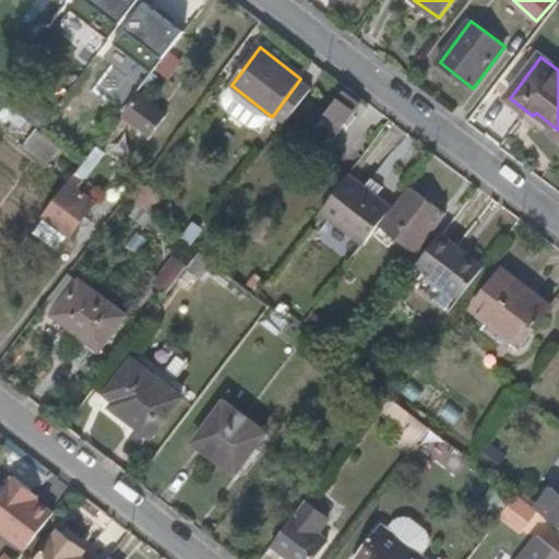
[(285,126),(314,87),(300,79),(272,117),(285,126)]
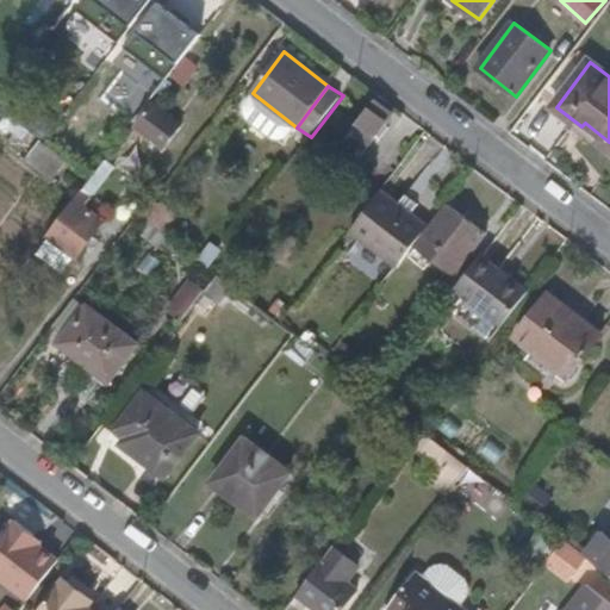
[(387,107),(391,103),(380,94),(352,132),(366,143),(372,147),(397,114),(387,107)]
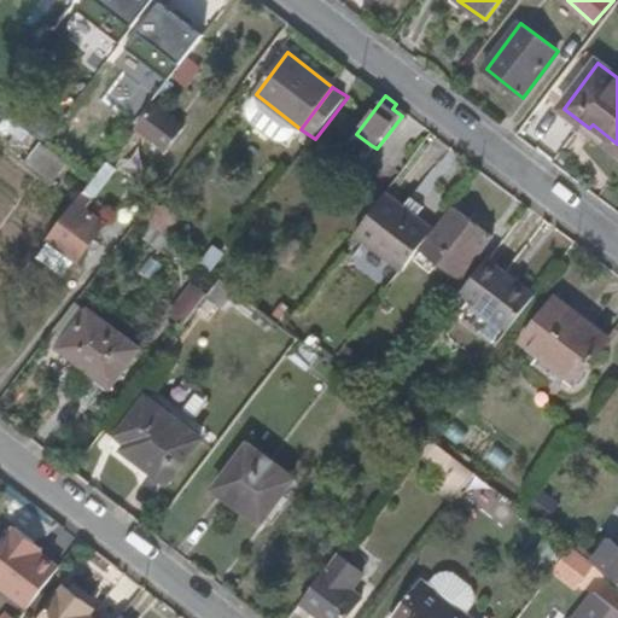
[(156,104),(138,128),(165,150),(184,126),(156,104)]
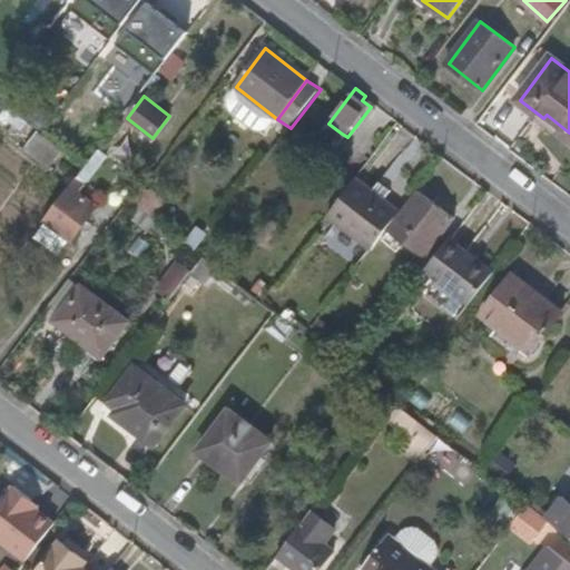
[(328,153),(342,134),(328,124),(315,143),(328,153)]
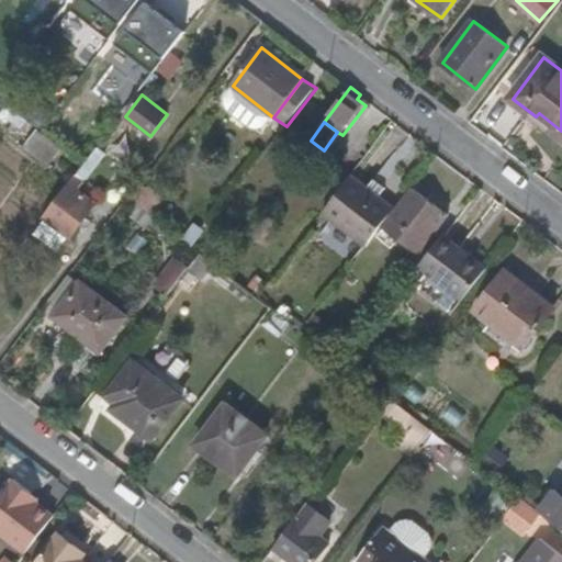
[(107,155),(98,147),(85,165),(76,177),(83,183),(107,155)]
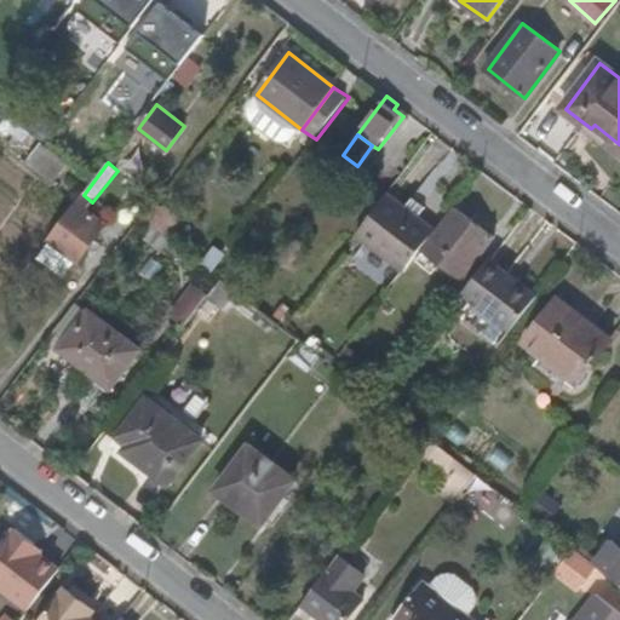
[(423,250),(436,230),(389,194),(356,235),(406,271),(423,250)]
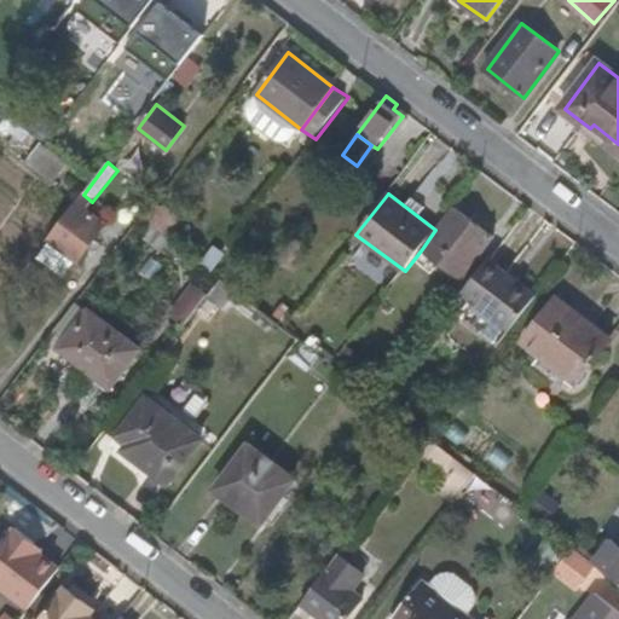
[(53,241),(39,258),(63,276),(76,258),(79,260),(105,225),(87,209),(92,202),(84,195),(50,238),(53,241)]
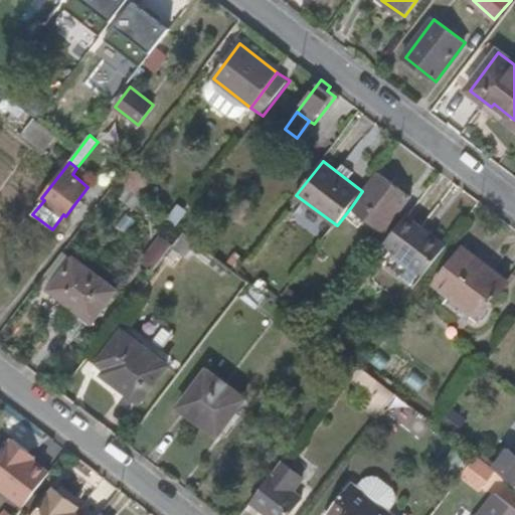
[(129,167),(118,181),(126,188),(138,196),(148,182),(129,167)]
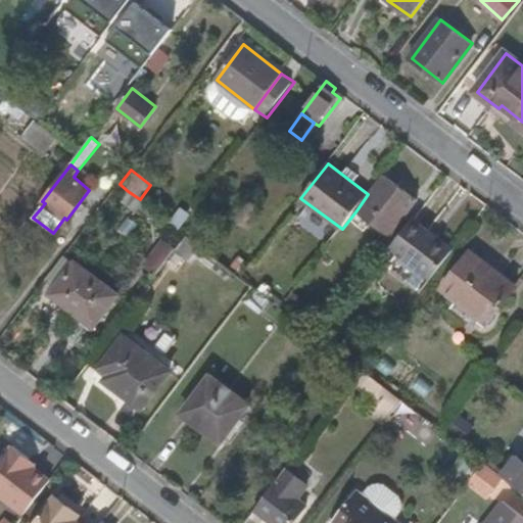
[(418,200),(383,174),(368,194),(357,210),(390,237),(418,200)]
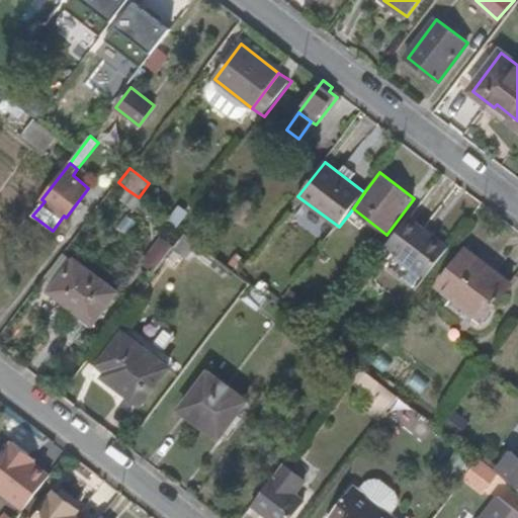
[(139,197),(126,189),(118,198),(135,210),(142,200),(139,197)]
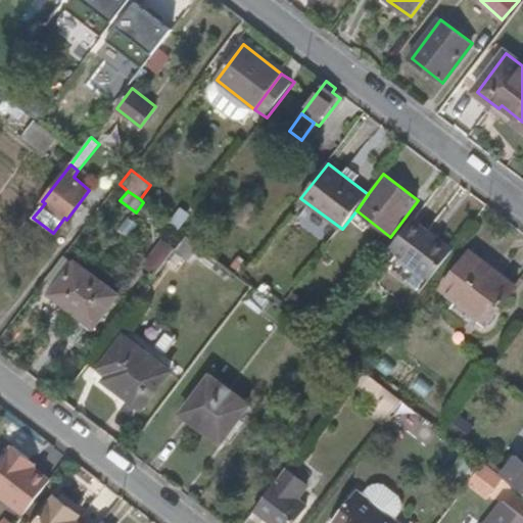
[(42,201),(32,216),(33,218),(45,203),(42,201)]
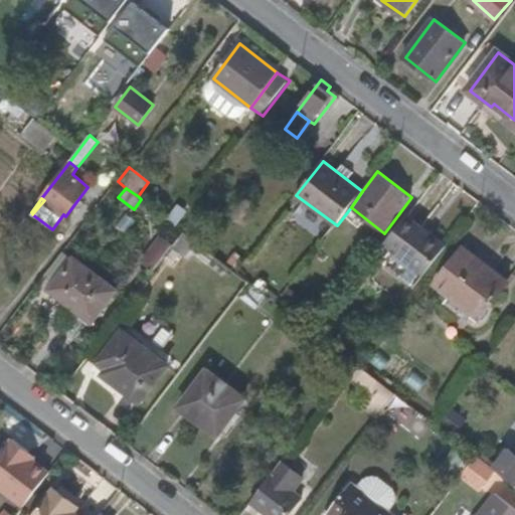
[(408,214),(387,242),(426,273),(449,243),(408,214)]
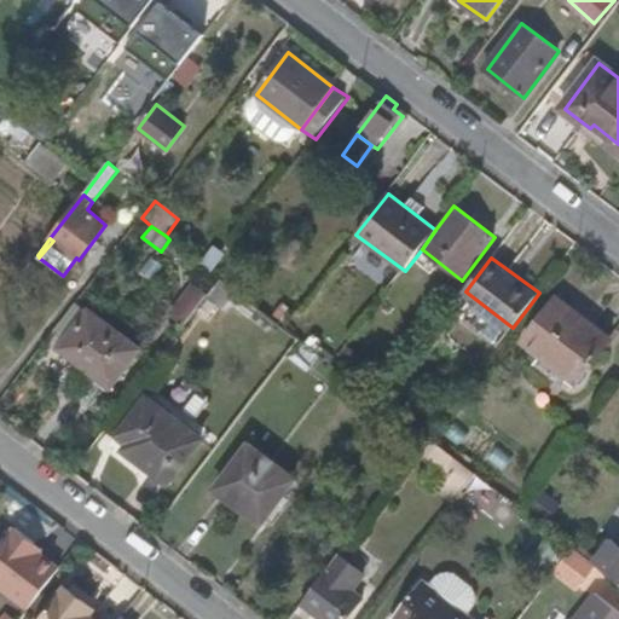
[(236,290),(223,281),(210,296),(225,306),(236,290)]
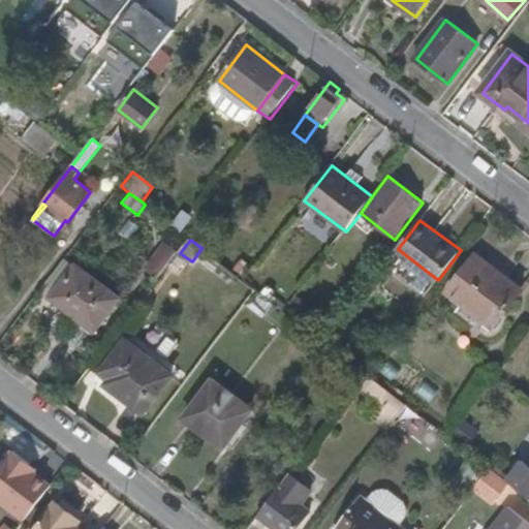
[(146,268),(159,279),(179,254),(165,243),(146,268)]
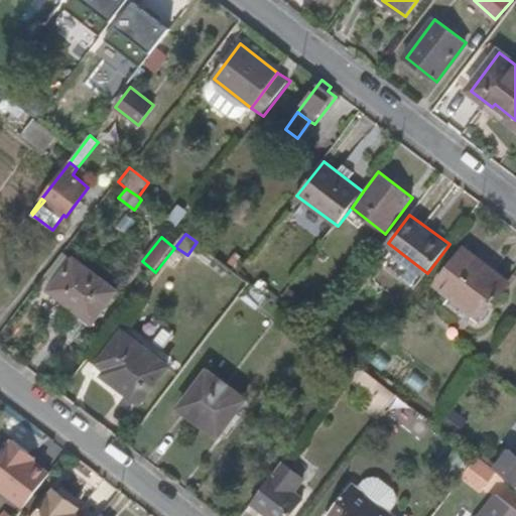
[(465,250),(437,286),(479,318),(507,282),(465,250)]
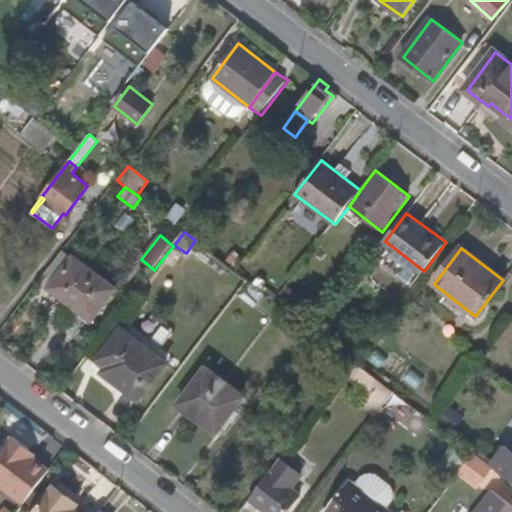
[(115,289),(75,258),(52,288),(92,320),(115,289)]
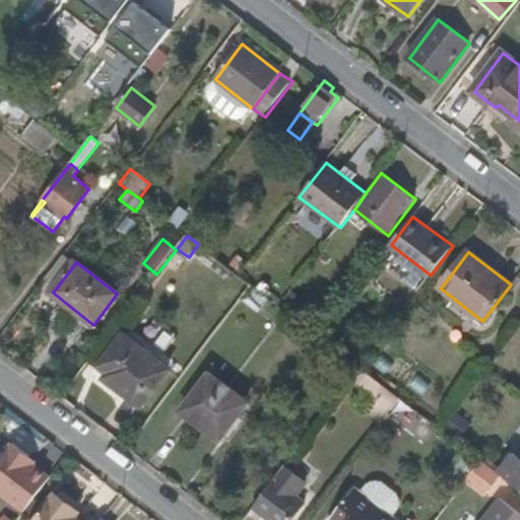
[(254,286),(243,301),(259,313),(271,300),(254,286)]
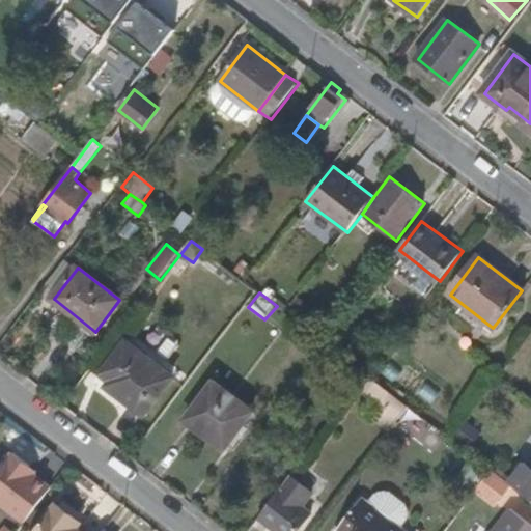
[(104,374),(113,381),(122,388),(118,394),(144,414),(171,378),(127,344),(104,374)]
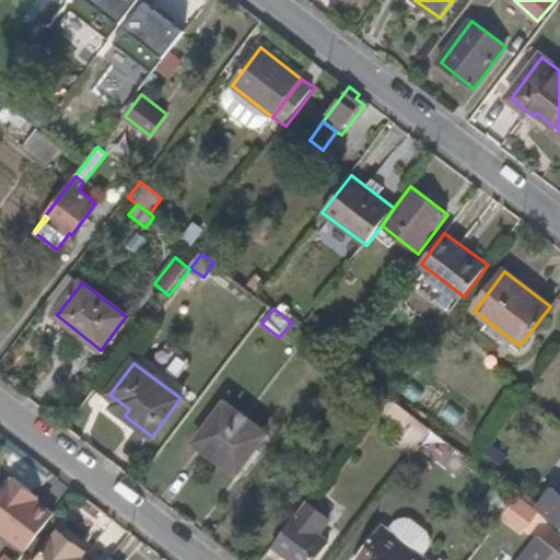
[(433,373),(409,398),(421,408),(444,383),(433,373)]
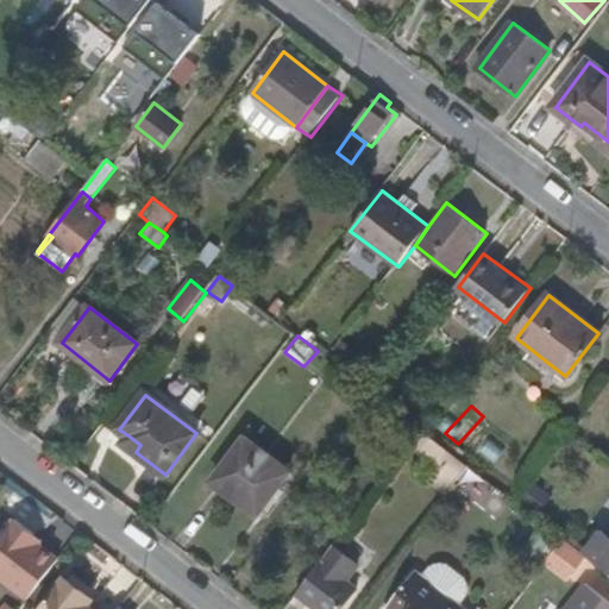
[(435,440),(422,431),(415,441),(427,451),(435,440)]
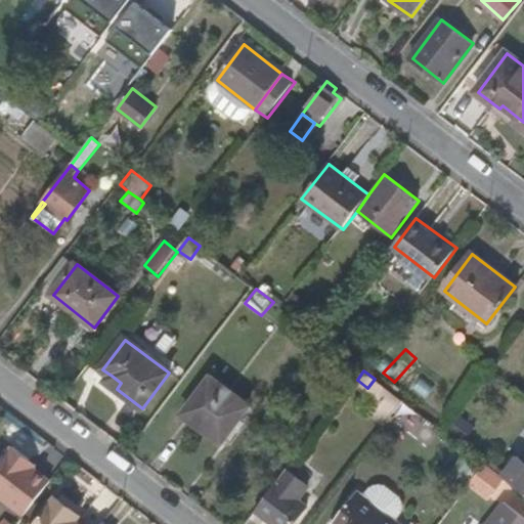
[(121,383),(112,376),(107,382),(117,389),(121,383)]
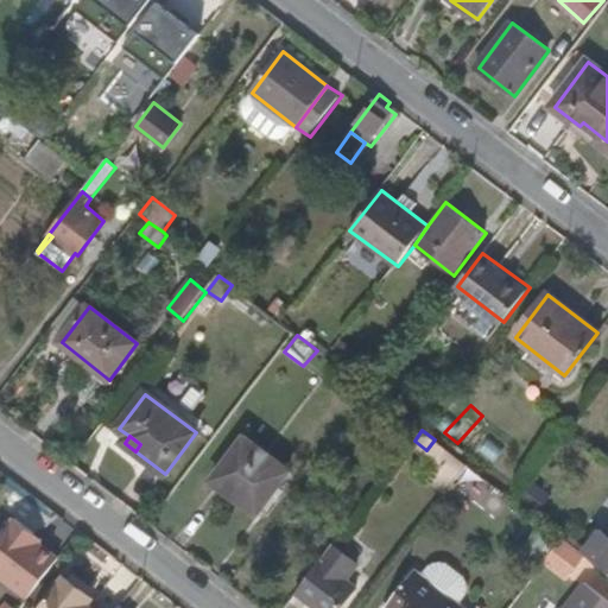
[(242,489),(264,506),(290,472),(246,438),(214,481),(236,499),(242,489)]
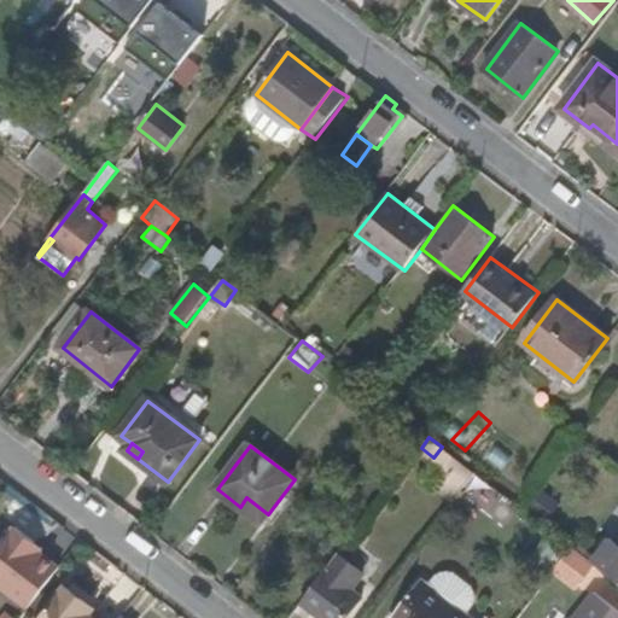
[(444,453),(437,462),(444,468),(443,470),(462,485),(471,474),(444,453)]
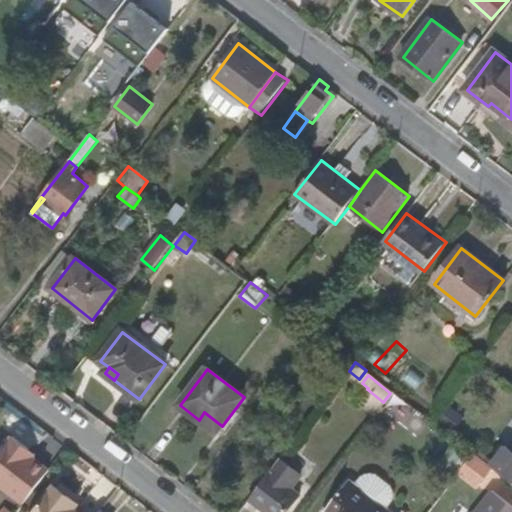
[(439,421),(454,431),(464,416),(449,406),(439,421)]
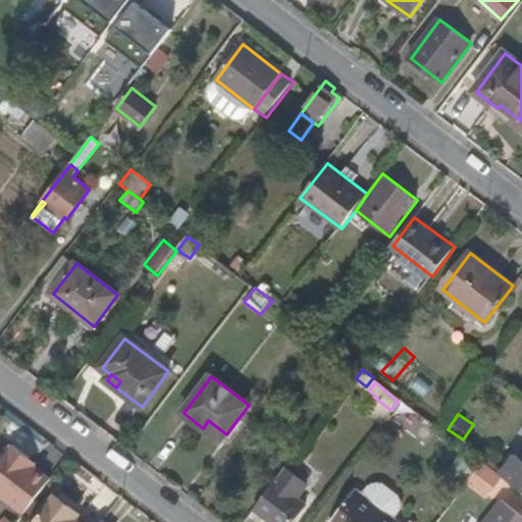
[(221,441),(226,434),(208,420),(203,428),(221,441)]
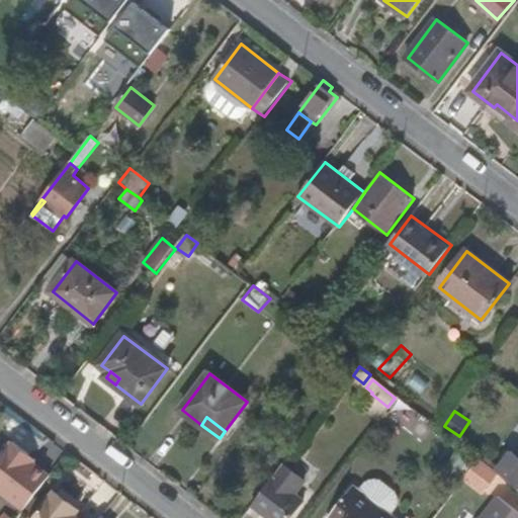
[(0,491),(25,510),(51,476),(26,458),(29,454),(11,440),(0,454),(0,491)]
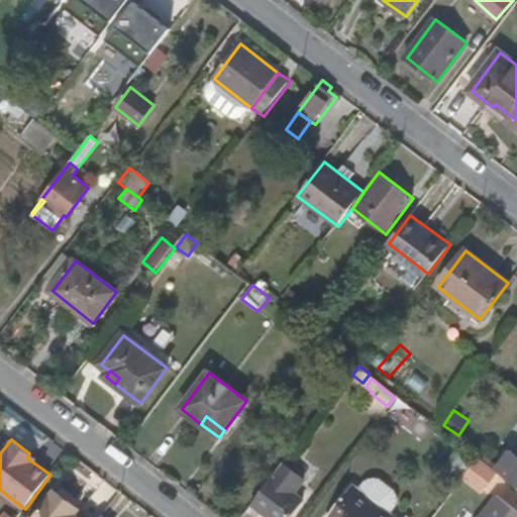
[(455,452),(444,467),(454,475),(466,459),(455,452)]
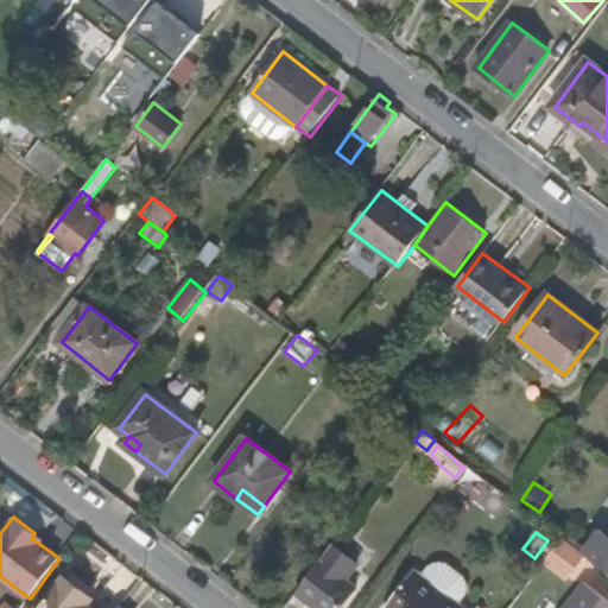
[(543,563),(567,581),(586,555),(562,537),(543,563)]
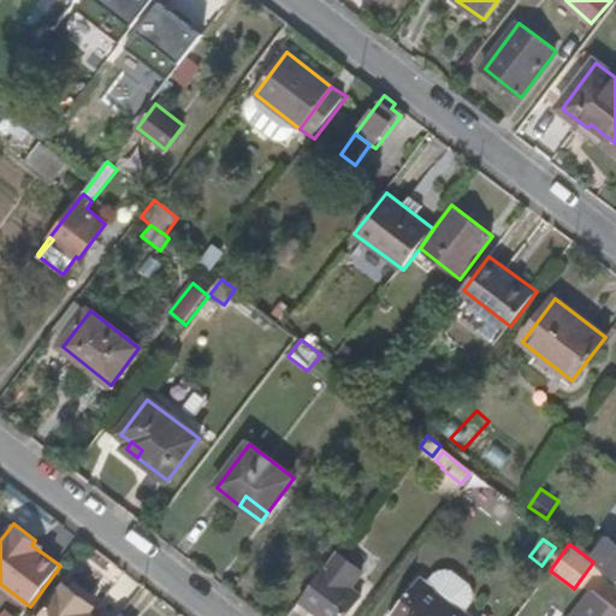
[(339,552),(301,602),(319,615),(345,615),(362,594),(353,587),(363,572),(339,552)]
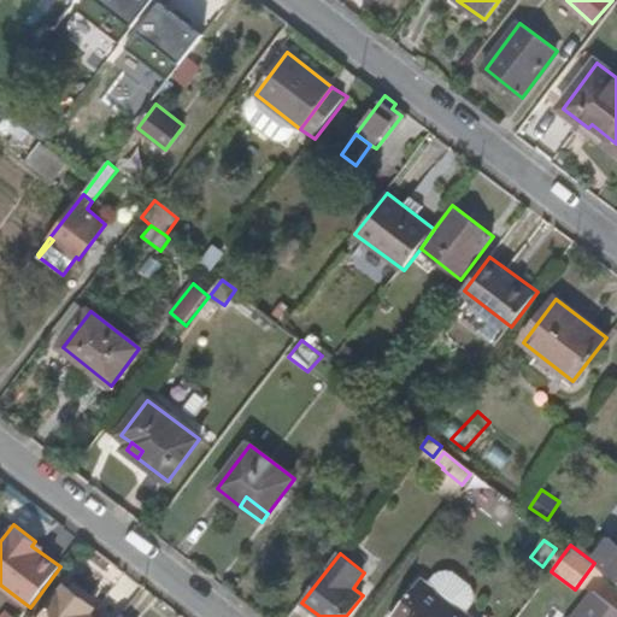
[(393,616),(470,616),(422,580),(393,616)]
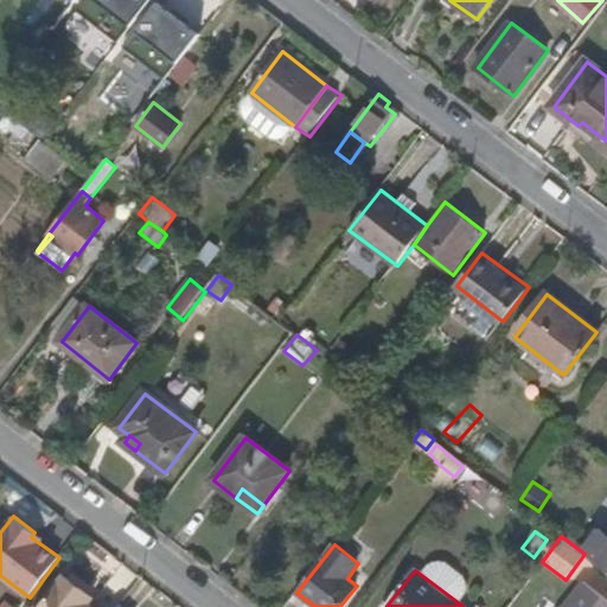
[(93,606),(89,604),(94,598),(65,574),(39,606),(93,606)]
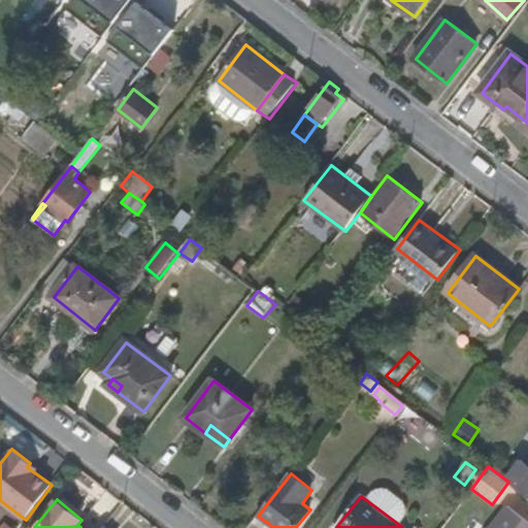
[(527,527),(527,521),(507,505),(489,527),(527,527)]
